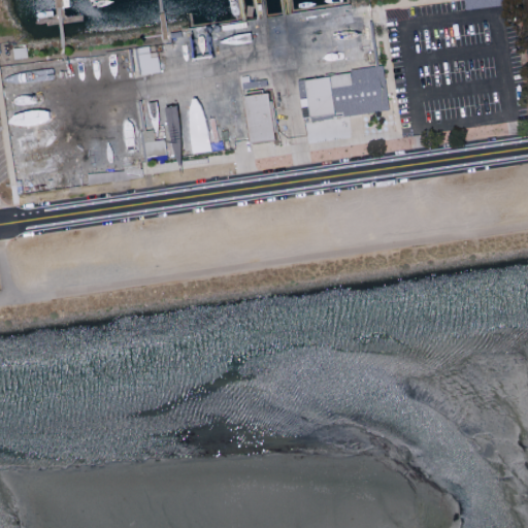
[(158,56),(151,57),(149,44),(136,46),(140,74),(160,71),(158,56)]
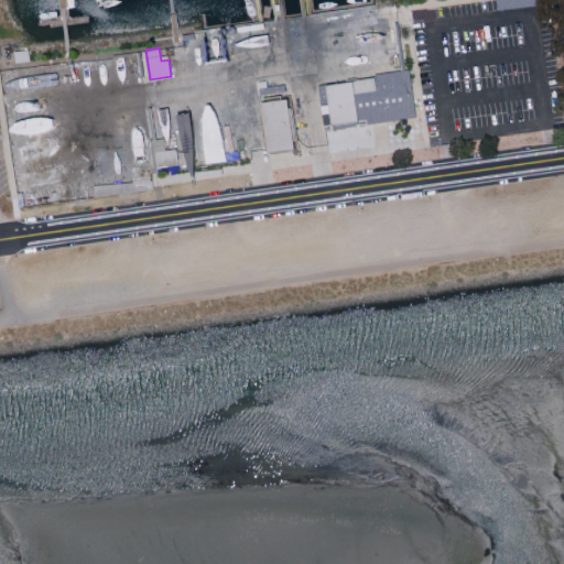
[(14,63),(29,61),(26,50),(12,51),(14,63)]
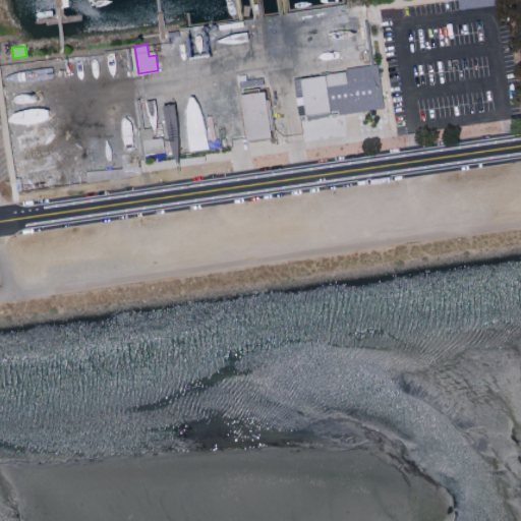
[(383,108),(378,66),(298,75),(302,117),(383,108)]
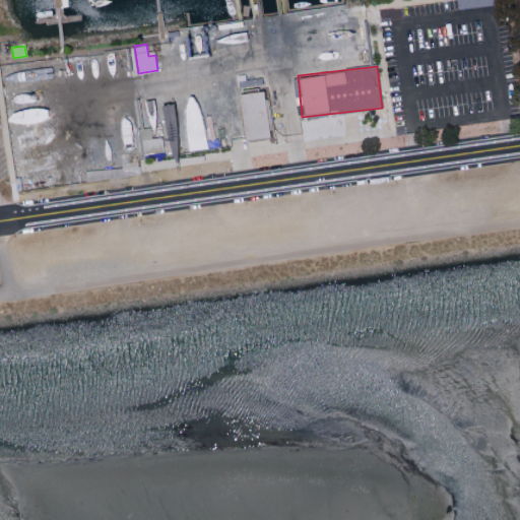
[(238,94),(244,140),(269,137),(263,91),(238,94)]
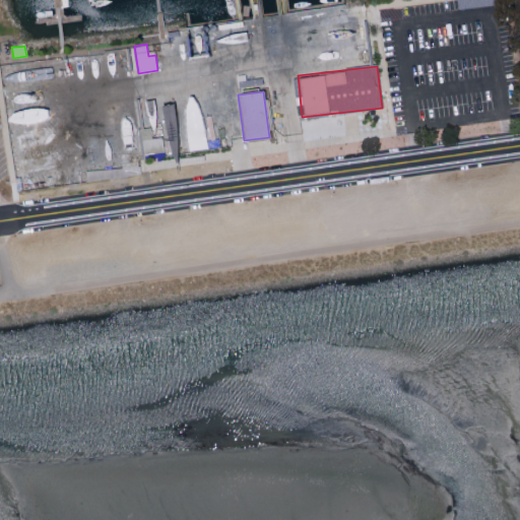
[(142,153),(161,152),(160,136),(150,137),(150,127),(140,128),(142,153)]
